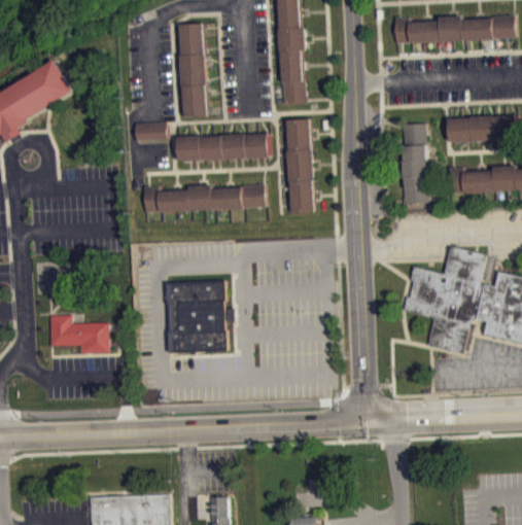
[(304,103),(303,101),(303,81),(301,81),(300,68),(300,63),(300,51),(303,51),(302,48),(302,31),(302,28),(299,28),(298,16),(298,9),(298,0),(277,0),(277,2),(278,26),(278,31),(279,50),(279,57),(280,75),(281,96),(281,104),(304,103)]
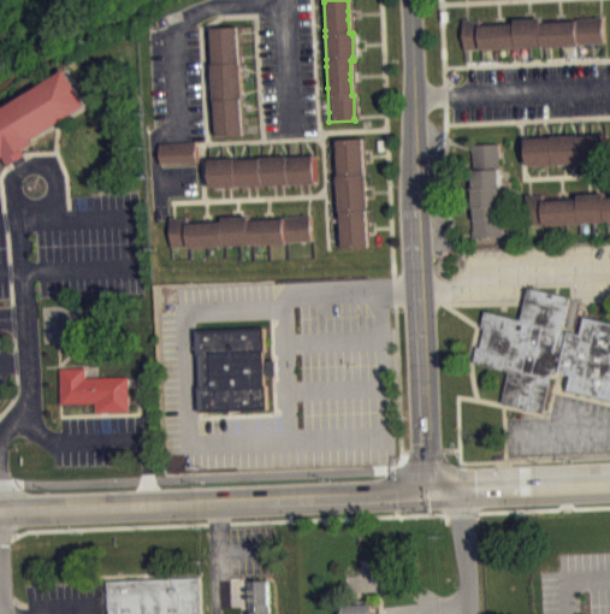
[(457,21),(461,21),(466,21),(466,22),(475,22),(475,27),(490,27),(497,25),(511,24),(511,21),(520,19),(528,19),(537,19),(538,24),(552,23),(560,23),(574,22),(573,21),(592,19),(591,17),(596,17),(598,17),(600,43),(460,52),(457,21)]
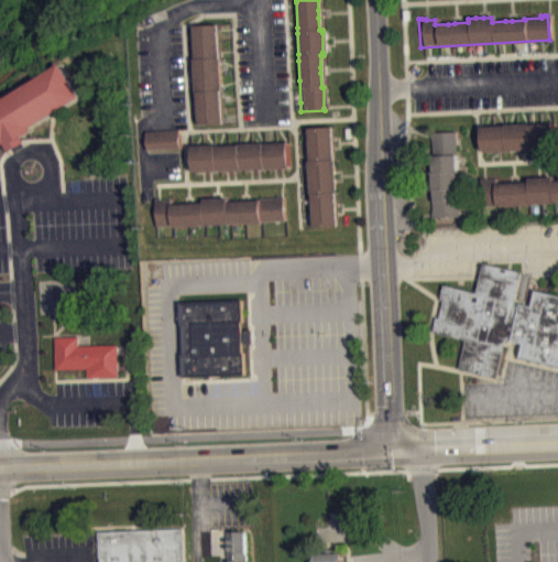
[(192,26),(193,39),(193,47),(194,71),(194,80),(195,104),(195,114),(196,125),(220,125),(218,86),(217,63),(217,52),(216,30),(216,25),(192,26)]
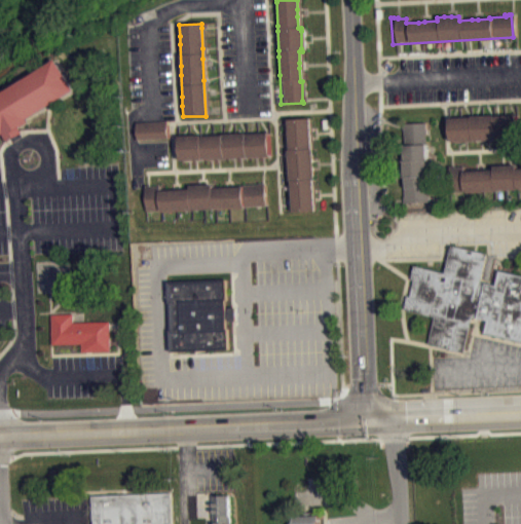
[(0,136),(1,135),(5,142),(20,134),(16,128),(27,123),(25,120),(45,108),(71,92),(52,61),(0,91),(0,136)]
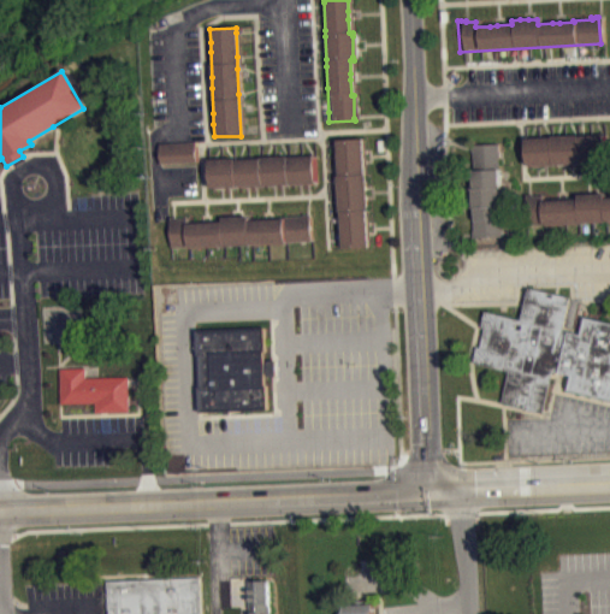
[(522,141),(523,165),(526,165),(544,165),(552,164),(569,163),(579,163),(593,161),(603,161),(602,136),(575,139),(575,136),(548,137),(548,139),(522,141)]
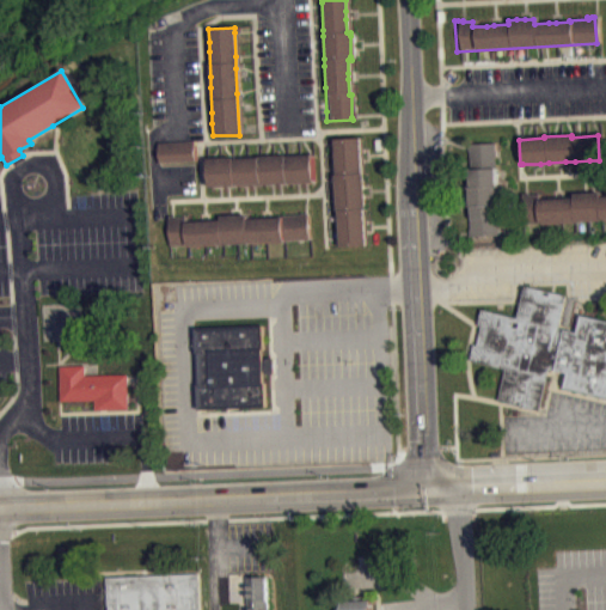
[(331,140),(331,145),(332,170),(332,180),(334,207),(334,213),(336,213),(337,217),(337,241),(338,245),(363,244),(362,231),(362,221),(361,196),(361,185),(360,160),(360,150),(359,139),(331,140)]
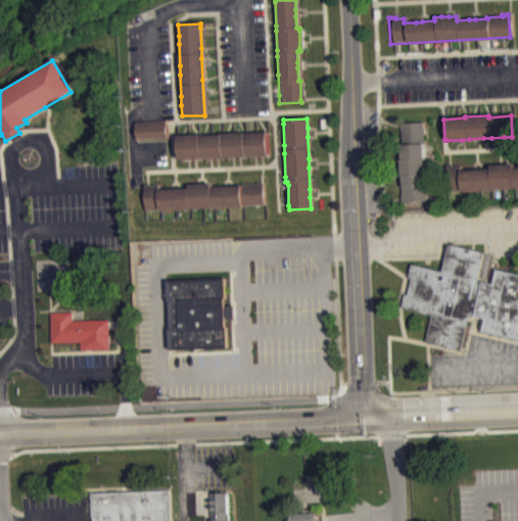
[(132,123),(133,140),(163,138),(162,124),(162,122),(132,123)]
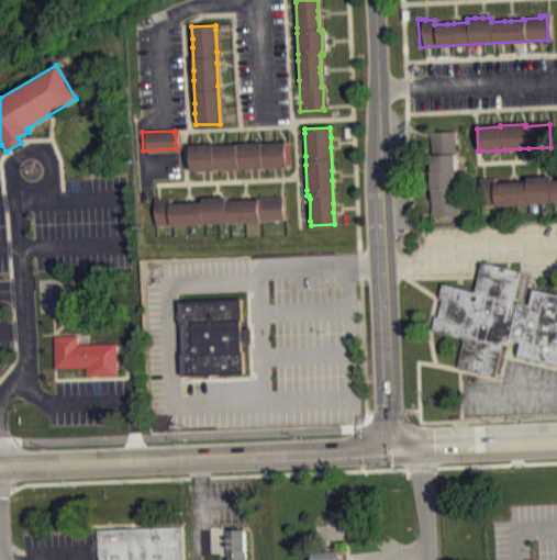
[(450,132),(453,172),(452,172),(453,189),(453,205),(454,217),(429,219),(429,213),(429,211),(427,196),(427,191),(426,174),(425,157),(429,156),(427,133),(450,132)]
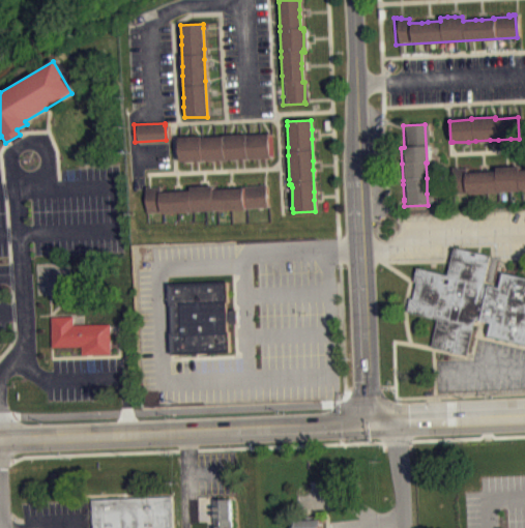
[(176,140),(178,140),(197,139),(200,138),(200,140),(223,139),(223,137),(225,137),(242,137),(245,136),(245,138),(265,137),(267,137),(268,159),(261,159),(254,159),(238,160),(231,160),(215,162),(208,162),(193,163),(186,164),(177,164),(176,140)]
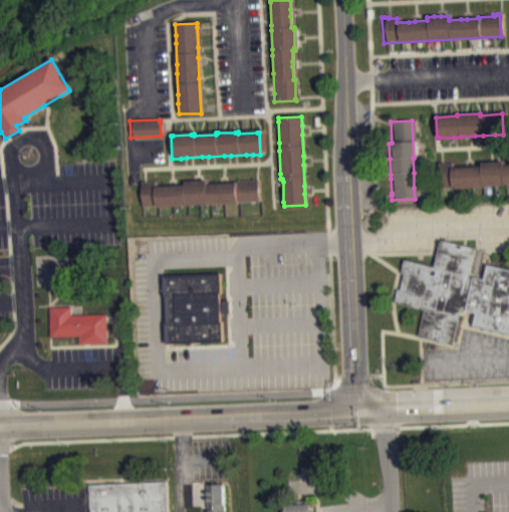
[(435,164),(437,190),(508,186),(508,166),(502,167),(501,162),(494,162),(487,163),(480,163),(480,167),(468,168),(462,168),(450,169),(449,163),(439,164),(435,164)]
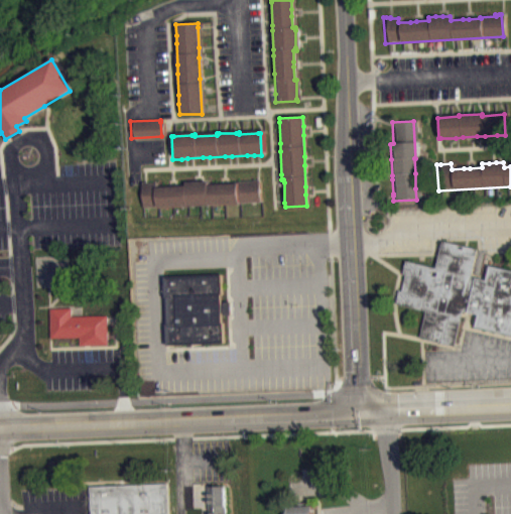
[(139,183),(142,183),(153,182),(153,188),(166,187),(172,187),(184,186),(183,183),(190,182),(198,182),(206,182),(207,185),(218,184),(224,184),(235,184),(235,182),(250,181),(250,180),(255,179),(257,179),(258,203),(140,208),(139,183)]
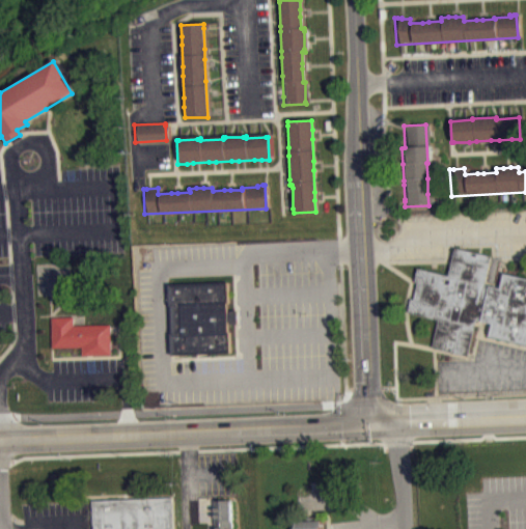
[(416,268),(444,275),(447,276),(453,248),(490,258),(482,284),(499,289),(502,275),(525,280),(525,336),(524,345),(488,337),(490,326),(476,323),(473,322),(464,357),(430,349),(436,321),(405,313),(409,300),(412,301),(417,284),(412,283),(416,268)]
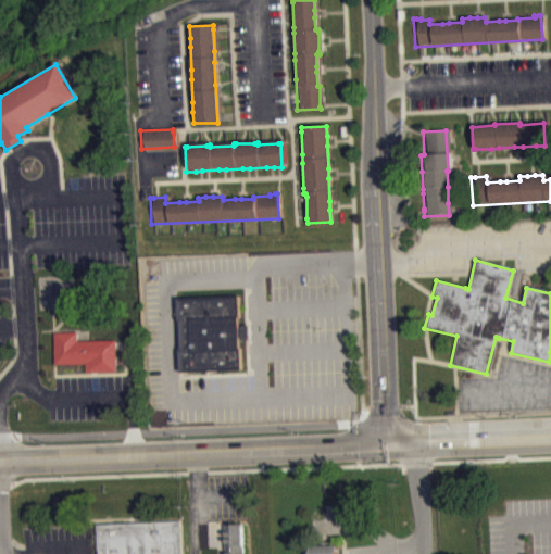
[(175,299),(178,373),(238,370),(236,297),(175,299)]
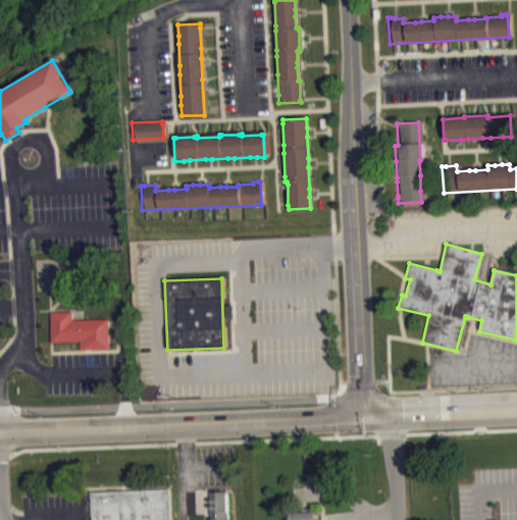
[(48,314),(48,343),(78,342),(78,350),(84,350),(106,349),(105,324),(105,319),(73,320),(68,320),(68,313),(48,314)]
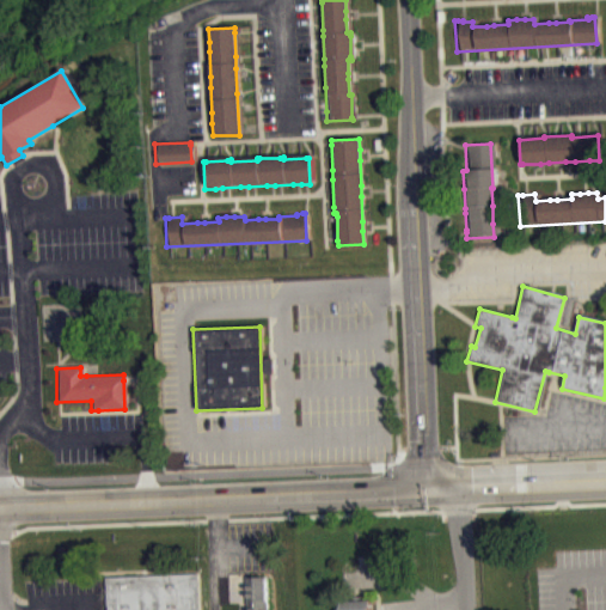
[(194,573),(195,609),(103,609),(102,577),(194,573)]
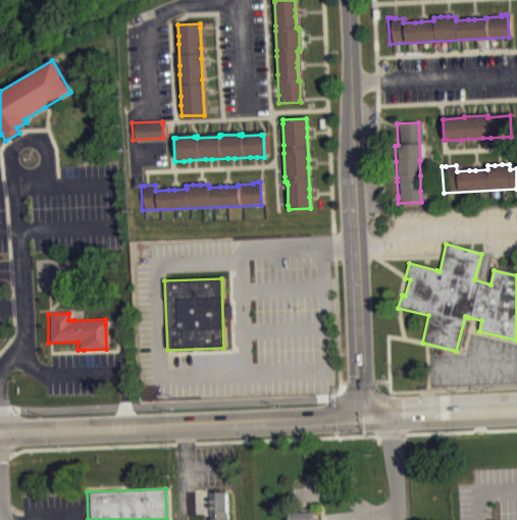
[(207,519),(206,491),(223,490),(224,519),(207,519)]
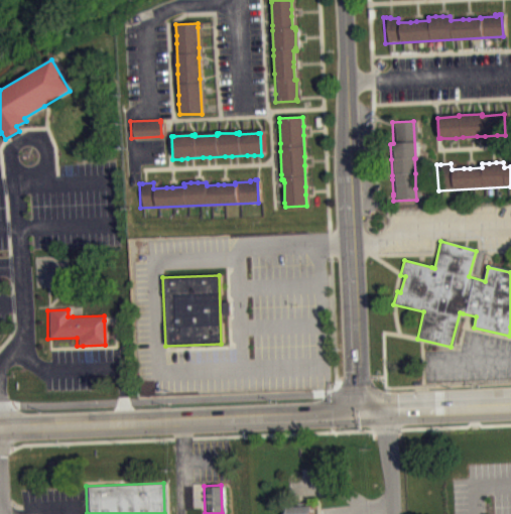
[(309,504),(309,513),(281,513),(281,509),(286,509),(286,505),(309,504)]
